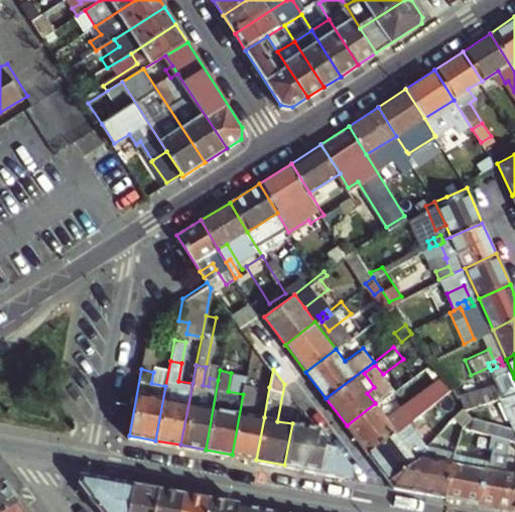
[(247,376),(231,373),(228,391),(243,394),(244,387),(246,382),(247,376)]
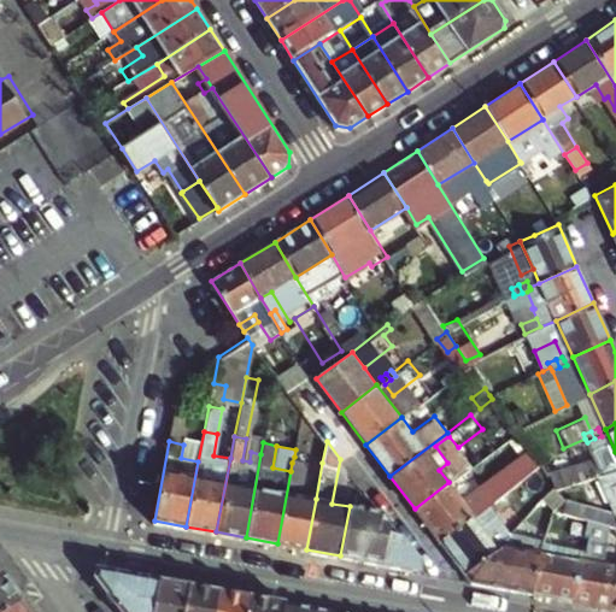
[(291,471),(277,543),(306,549),(316,499),(299,495),(305,459),(308,451),(295,449),(294,457),(300,458),(299,464),(292,463),(291,471)]
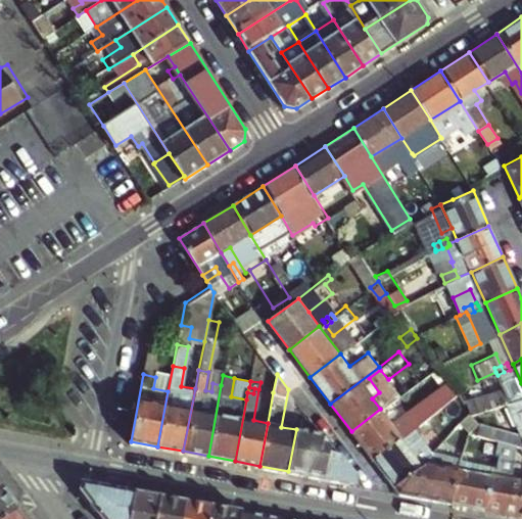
[(470,415),(510,402),(505,387),(466,399),(470,415)]
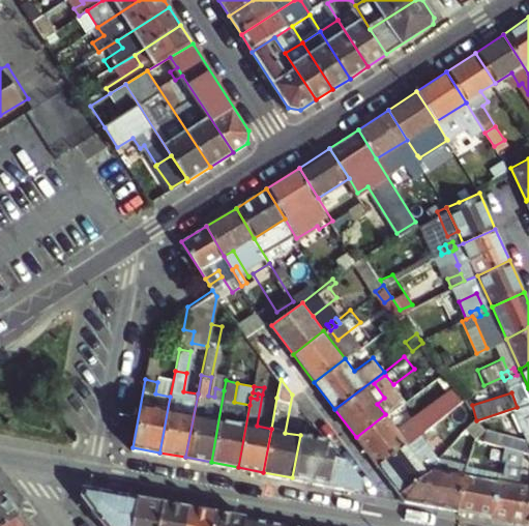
[(271,429),(276,398),(262,395),(257,426),(271,429)]
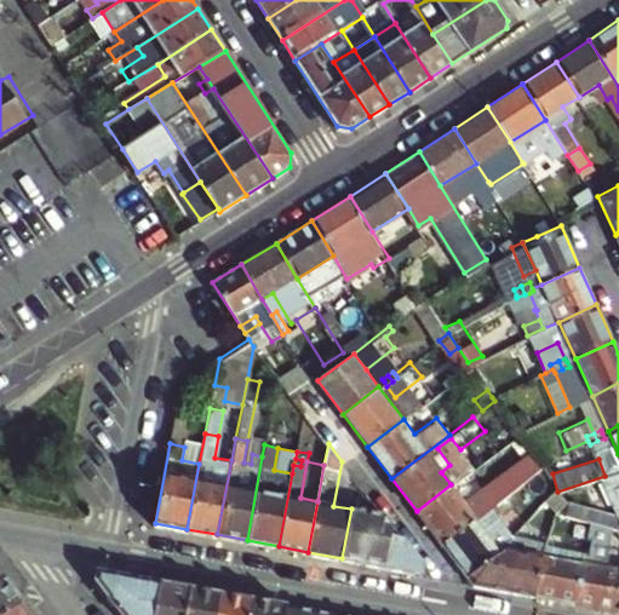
[(618,471),(605,476),(614,499),(613,500),(618,512),(618,471)]
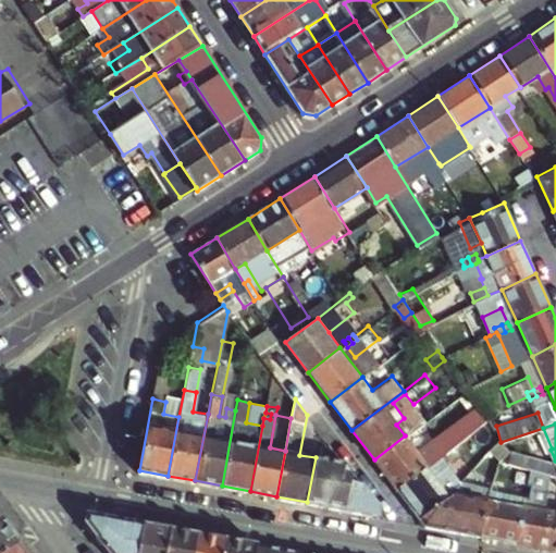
[(435,459),(441,456),(446,452),(460,441),(464,438),(455,426),(434,442),(440,451),(433,456),(435,459)]
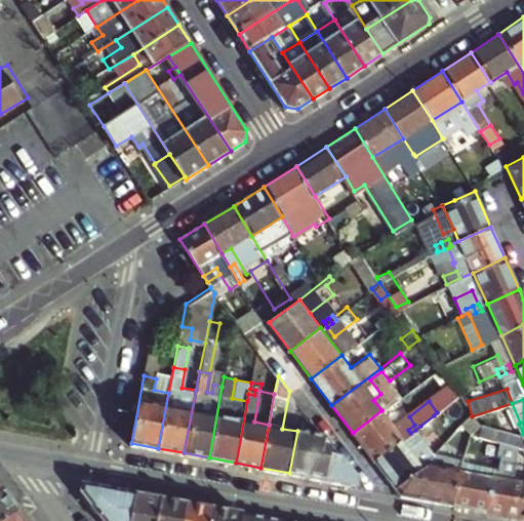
[(403,439),(381,410),(353,433),(374,461),(403,439)]
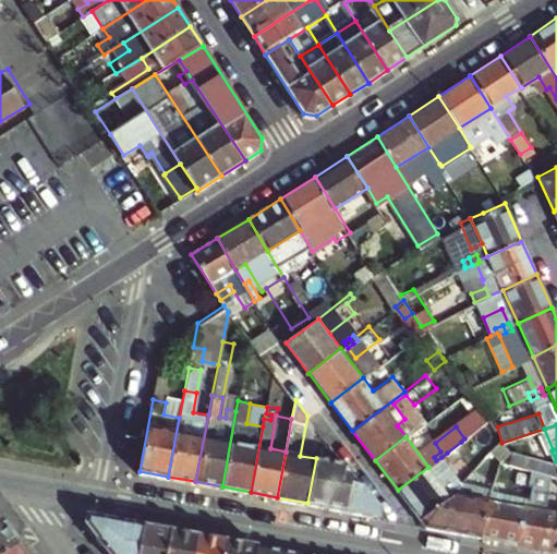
[(499,440),(483,456),(494,467),(496,459),(500,459),(509,453),(501,443),(499,440)]
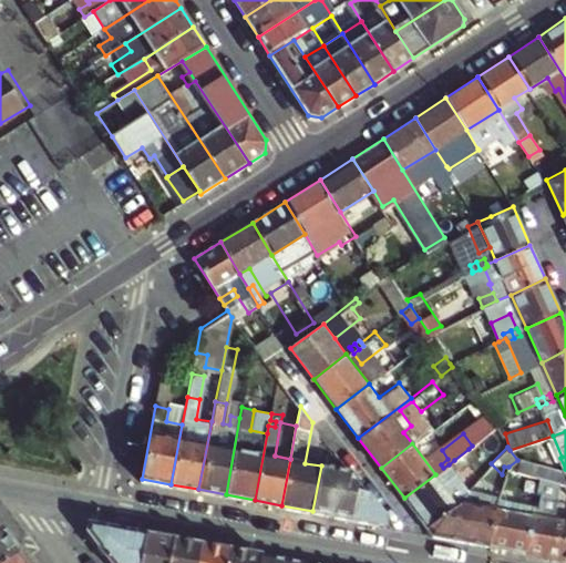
[(454,460),(458,463),(461,468),(474,457),(469,449),(454,460)]
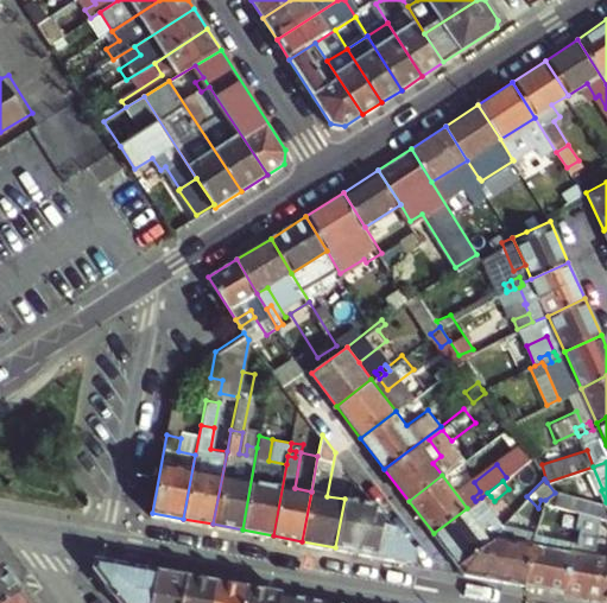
[(606,505),(556,494),(555,493),(545,500),(556,502),(577,507),(606,512),(606,505)]
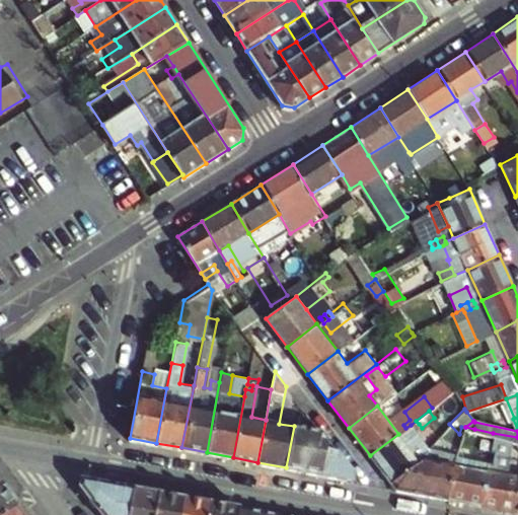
[(370,455),(389,481),(418,460),(420,452),(424,448),(426,446),(413,428),(411,425),(405,428),(398,434),(370,455)]
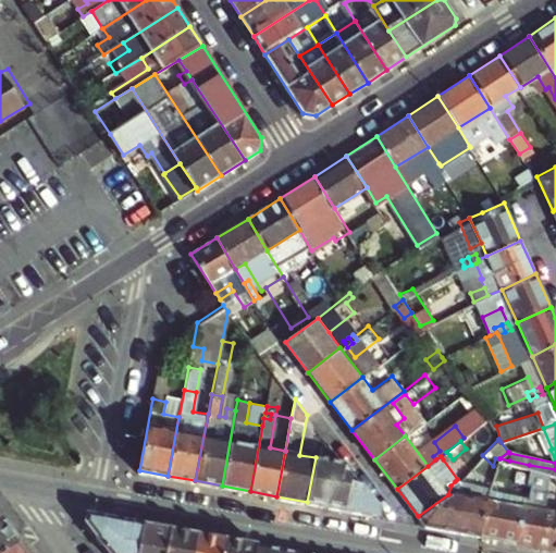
[(316,457),(307,502),(379,515),(380,505),(378,502),(354,474),(345,463),(316,457)]
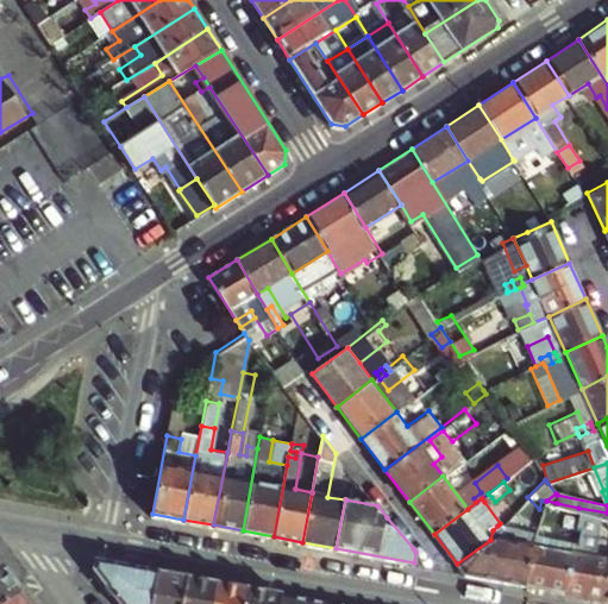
[(575,528),(578,508),(557,503),(553,524),(570,528),(575,528)]
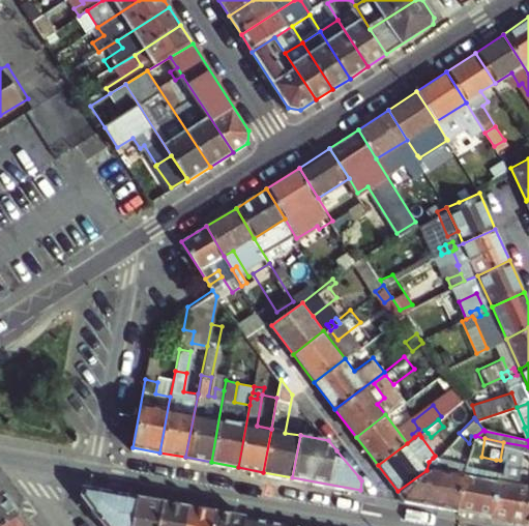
[(503,467),(511,468),(528,461),(528,446),(503,442),(500,460),(504,461),(503,467)]
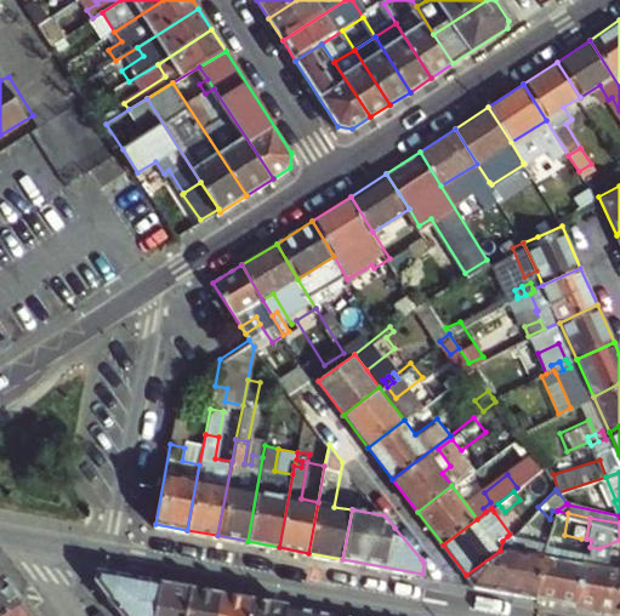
[(535,595),(542,555),(545,542),(507,536),(502,541),(500,551),(466,575),(472,583),(535,595)]
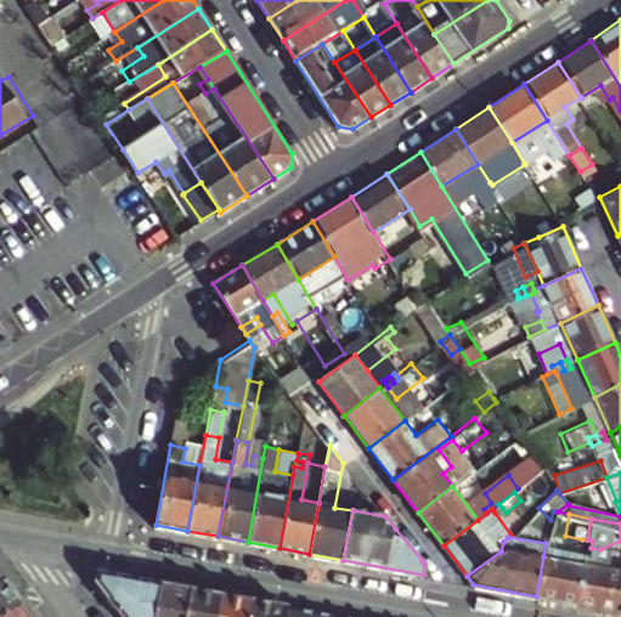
[(575,604),(582,564),(543,556),(536,596),(575,604)]
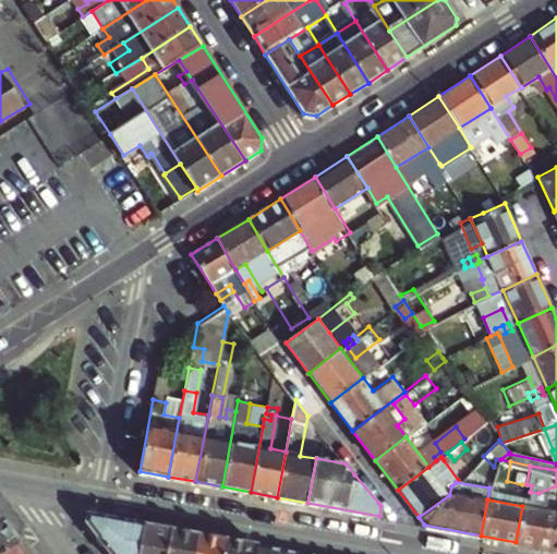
[(556,525),(556,512),(522,506),(516,542),(552,549),(556,525)]
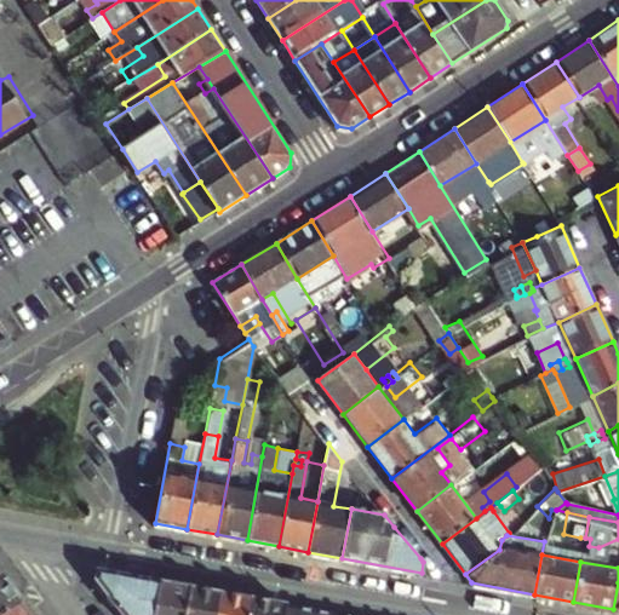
[(153,614),(159,581),(98,570),(92,579),(118,614),(153,614)]
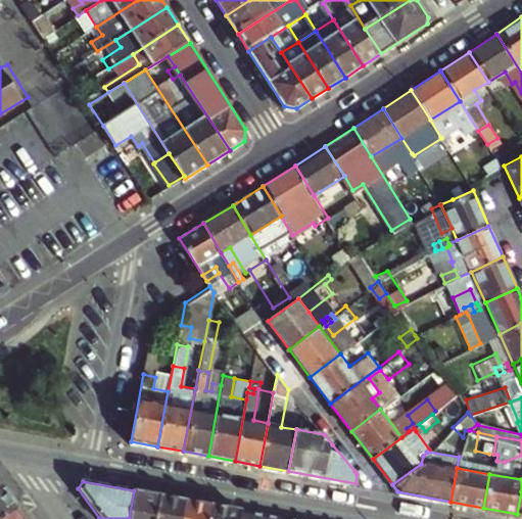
[(0,516),(16,505),(3,487),(0,488),(0,516)]
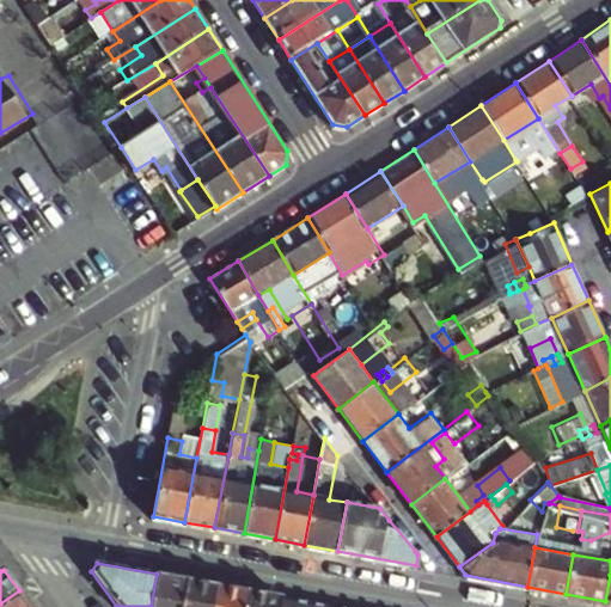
[(182,606),(188,580),(157,574),(151,606),(182,606)]
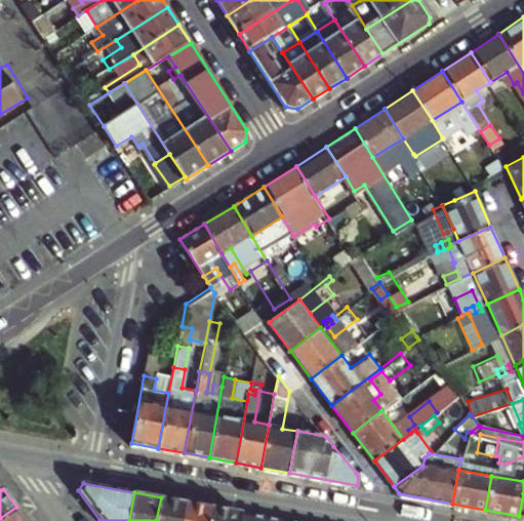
[(183,520),(187,503),(161,497),(156,520),(183,520)]
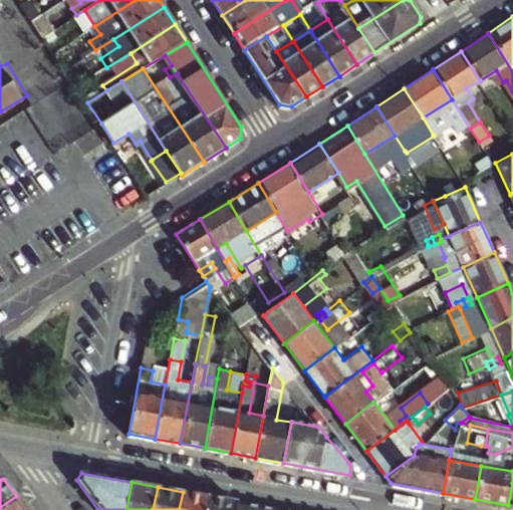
[(183,492),(179,509),(204,509),(207,496),(183,492)]
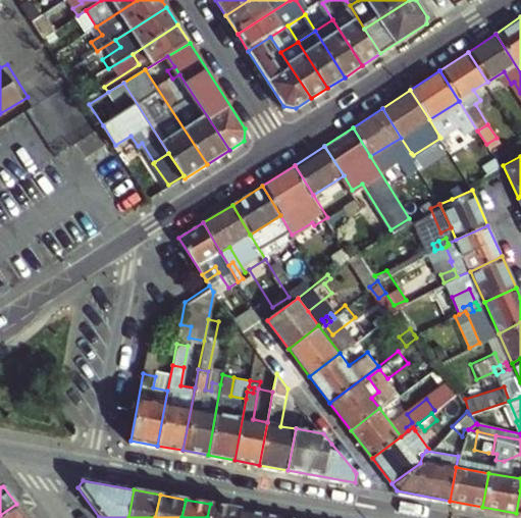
[(27,517),(16,504),(0,515),(0,517),(27,517)]
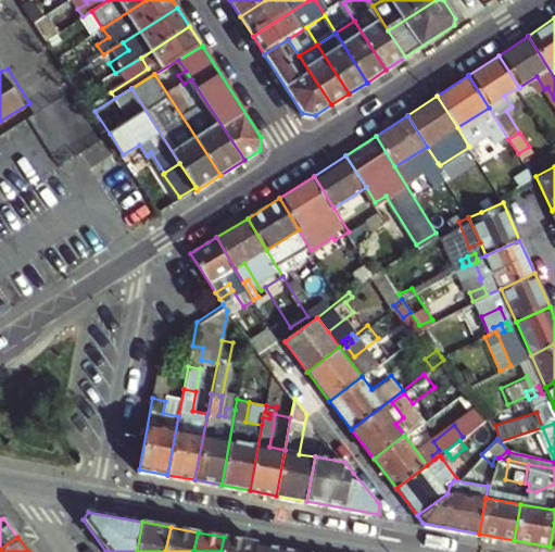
[(255,551),(256,543),(224,537),(221,551),(255,551)]
